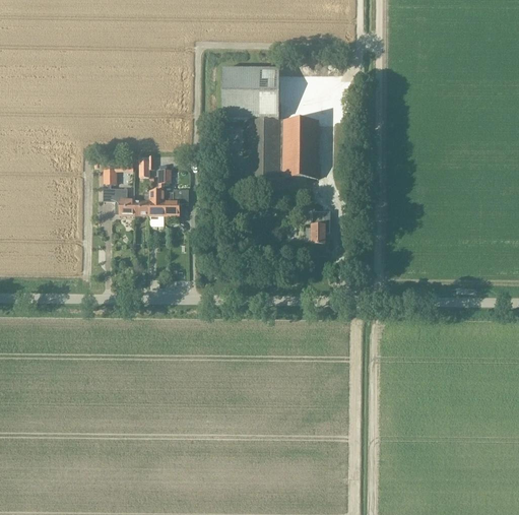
[(318,118),(278,118),(278,66),(222,66),(221,115),(258,115),(258,117),(252,117),(251,175),(317,176),(318,118)]
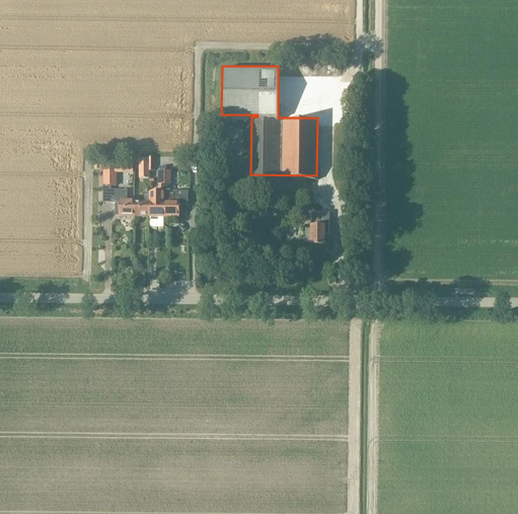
[(140,157),(140,173),(150,173),(150,157),(140,157)]
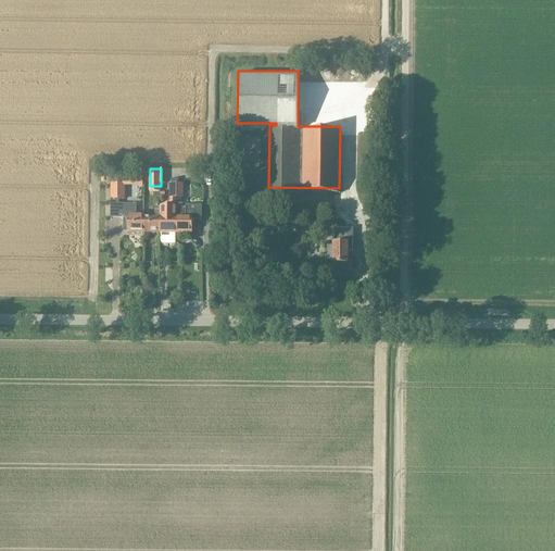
[(112,178),(112,193),(124,193),(125,178),(112,178)]
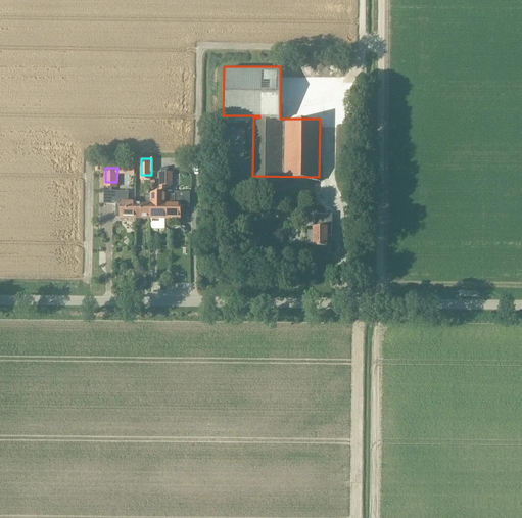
[(161,168),(161,181),(173,181),(174,168),(161,168)]
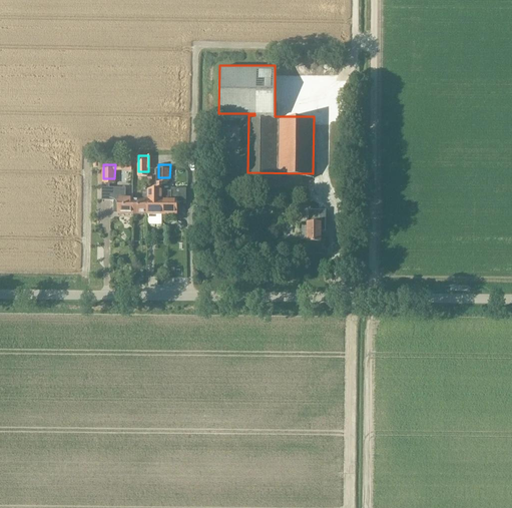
[(126,194),(126,187),(126,183),(110,183),(110,196),(115,196),(115,207),(118,207),(118,209),(133,209),(134,194),(126,194)]
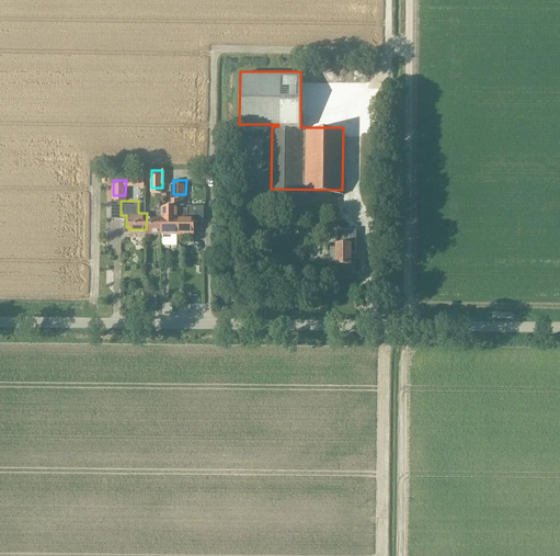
[(204,216),(204,205),(204,202),(187,201),(187,213),(178,213),(178,230),(194,230),(194,216),(204,216)]
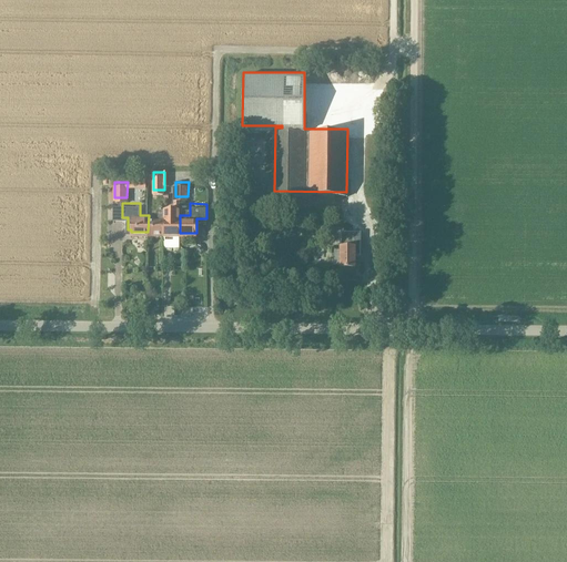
[(149,205),(149,232),(163,233),(164,215),(164,206),(149,205)]
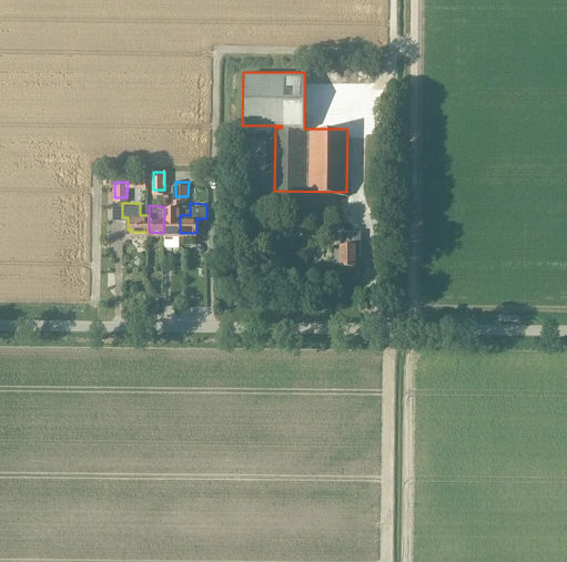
[(164,215),(163,233),(180,233),(180,215),(181,206),(164,205),(164,206),(164,215)]
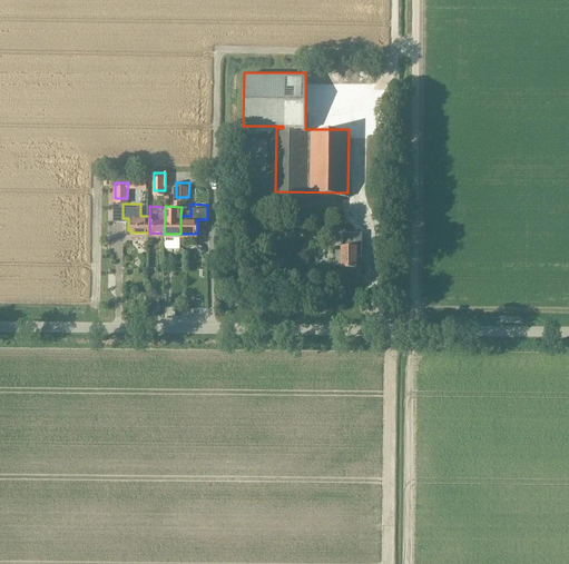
[(361,251),(361,244),(361,228),(342,228),(342,265),(357,265),(357,251),(361,251)]
